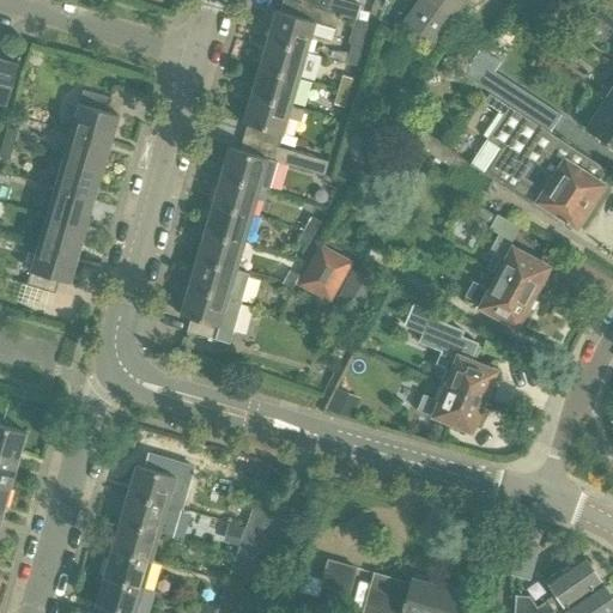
[(274,11),(266,40),(305,50),(314,22),(335,28),(339,14),(326,11),(287,0),(281,0),(279,12),(274,11)]
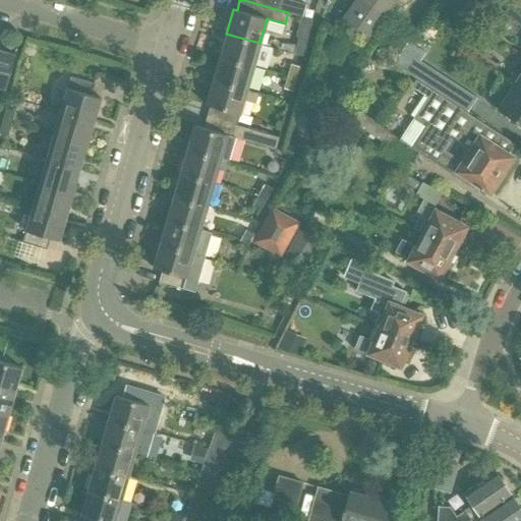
[(244,0),(277,9),(279,0),(244,0)]
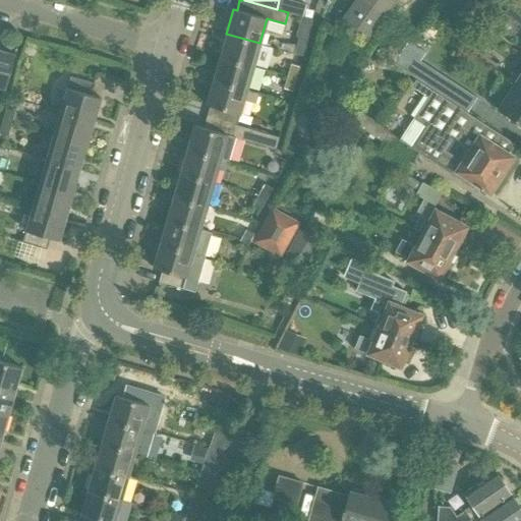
[(357,0),(346,17),(370,34),(393,0),(357,0)]
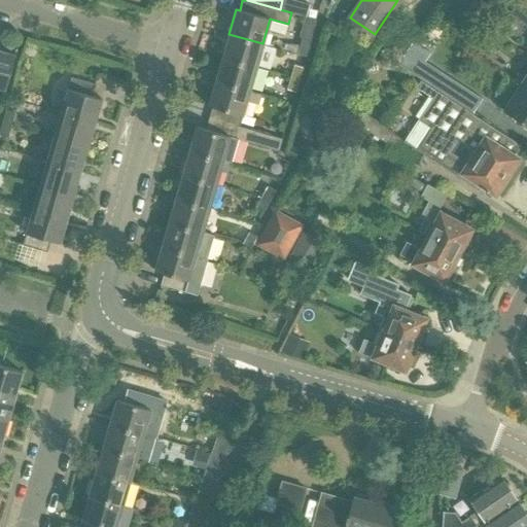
[(526,28),(526,11),(517,4),(499,27),(517,39),(525,27),(526,28)]
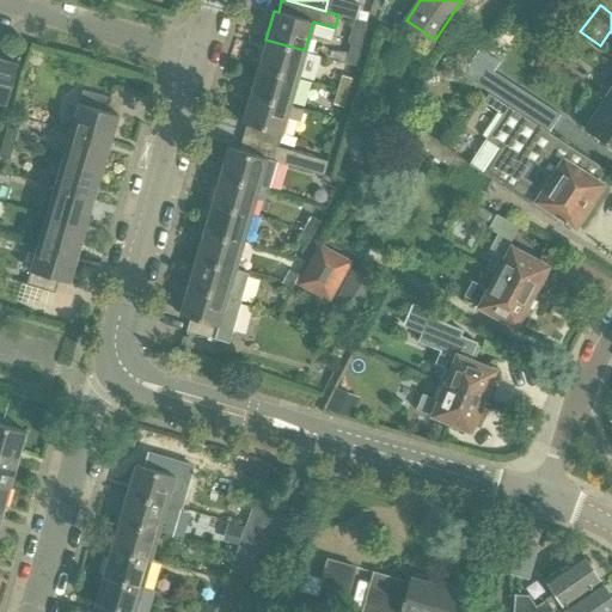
[(367,24),(357,20),(354,20),(348,43),(350,43),(344,62),(355,66),(367,24)]
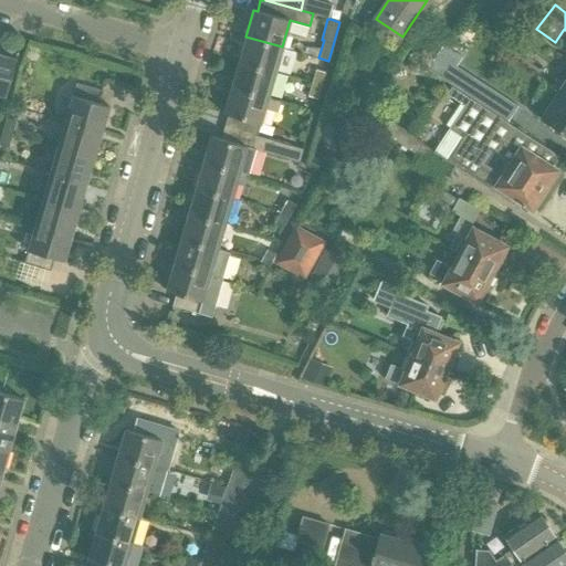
[(245,37),(239,62),(275,72),(282,46),(245,37)]
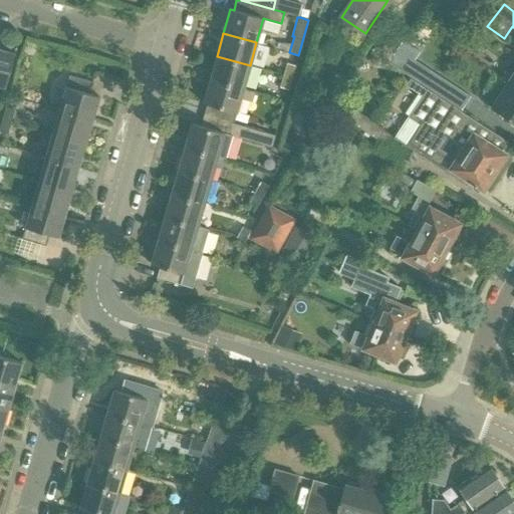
[(416,58),(421,49),(403,38),(389,60),(465,104),(472,91),(416,58)]
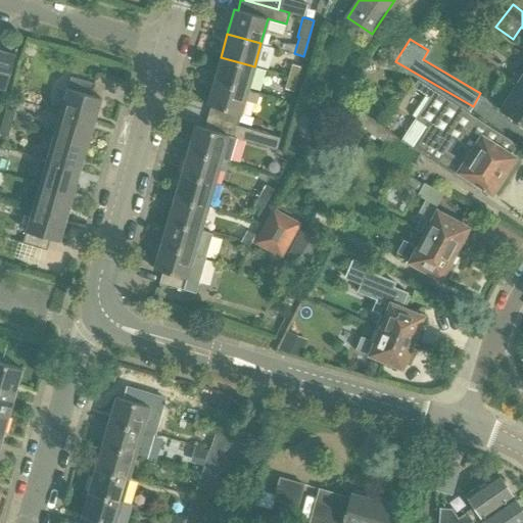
[(0,51),(0,87),(5,89),(14,55),(0,51)]
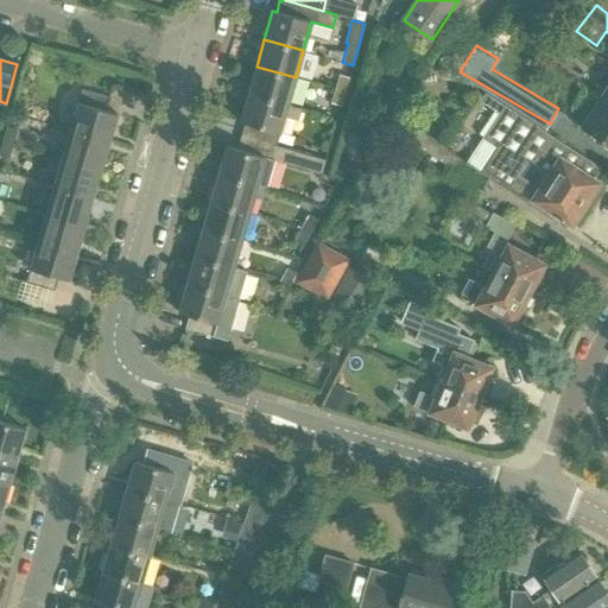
[(257,67),(248,95),(287,106),(287,105),(296,77),(257,67)]
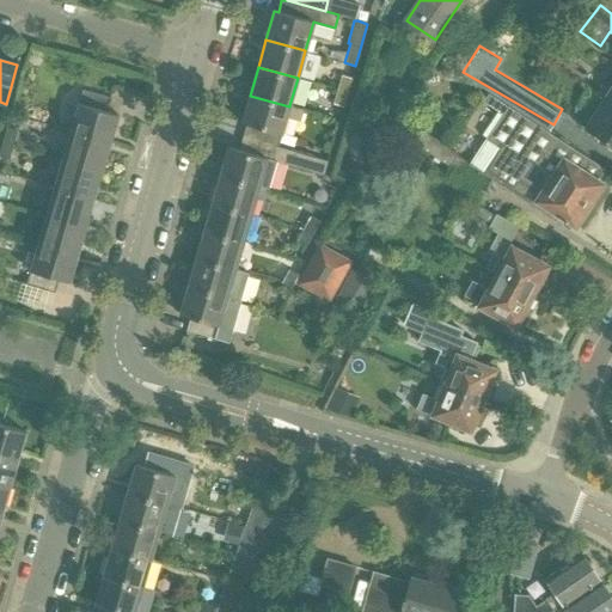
[(341,75),(337,90),(347,93),(352,79),(341,75)]
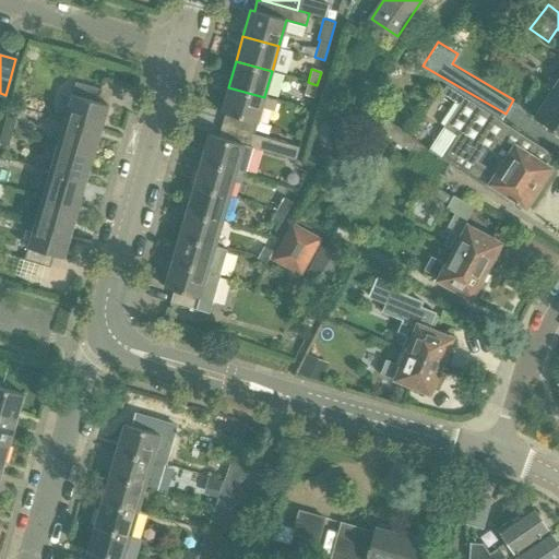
[(317,85),(308,82),(304,95),(313,98),(317,85)]
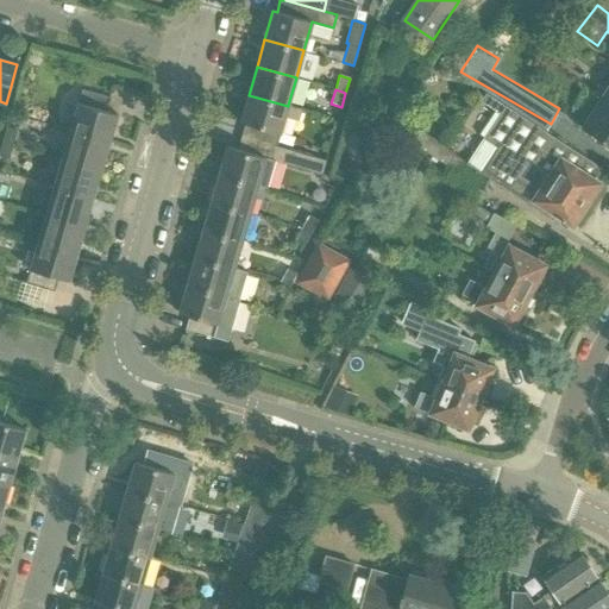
[(77,104),(70,130),(110,142),(117,114),(106,112),(110,98),(82,90),(79,104),(77,104)]
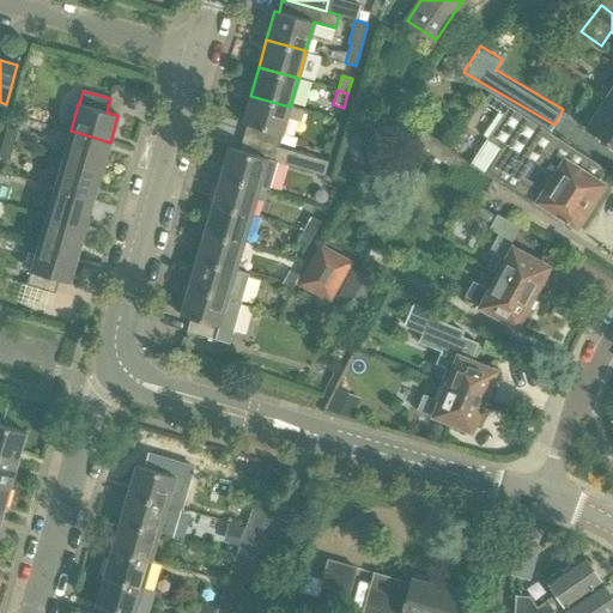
[(595,193),(601,184),(598,182),(606,170),(523,116),(507,105),(489,93),(483,102),(503,115),(471,164),(456,155),(457,153),(423,132),(414,145),(486,192),(493,181),(502,186),(501,186),(511,193),(556,222),(559,216),(564,219),(563,220),(565,222),(566,220),(575,225),(576,223),(581,223),(588,212),(586,207),(595,193)]
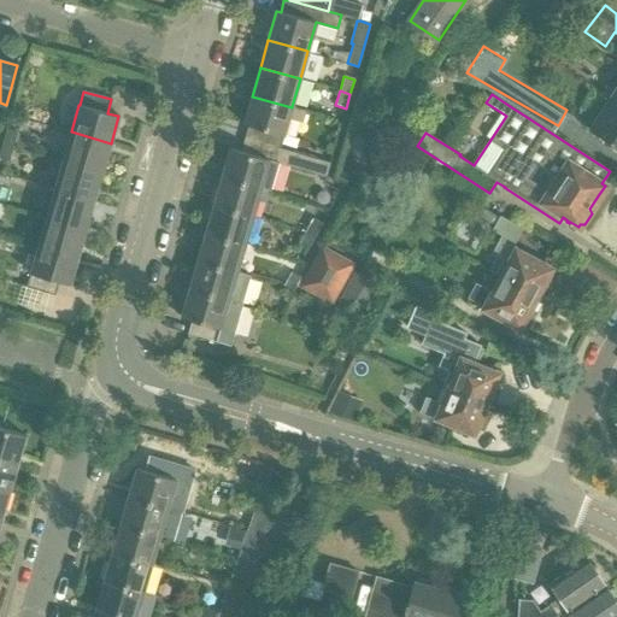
[(248,125),(245,139),(280,148),(288,118),(301,122),(305,110),(292,106),(292,107),(252,97),(244,124),(248,125)]
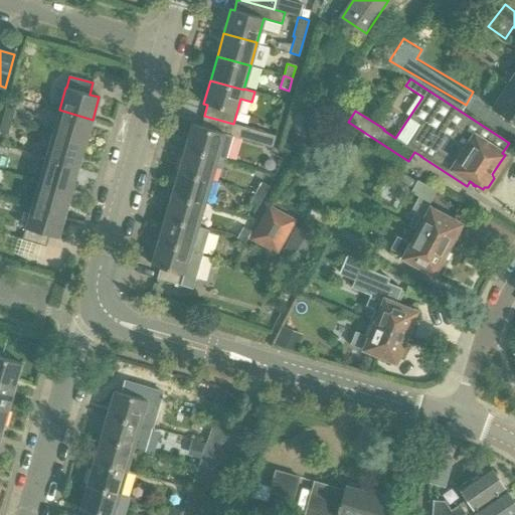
[(514,88),(507,82),(498,97),(496,95),(489,105),(514,122),(514,88)]
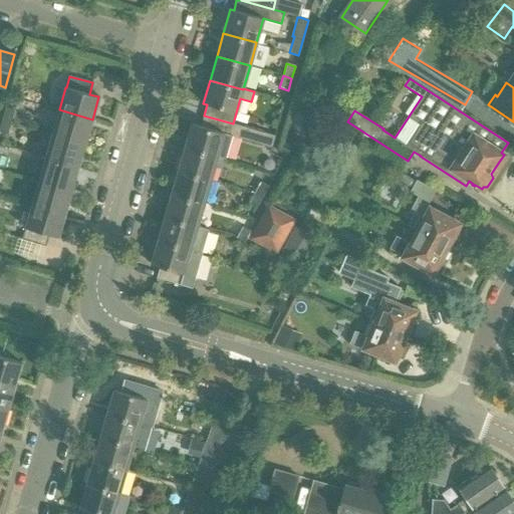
[(5,107),(2,119),(10,121),(14,109),(5,107)]
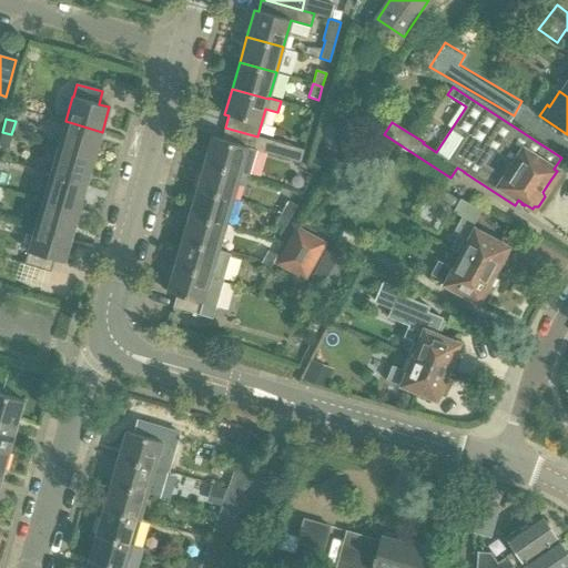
[(66,121),(57,149),(93,160),(102,132),(66,121)]
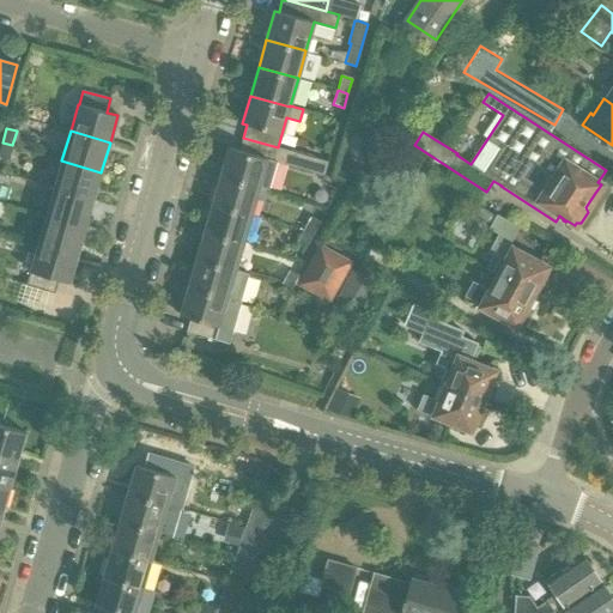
[(228,147),(219,176),(259,188),(268,190),(277,162),(323,176),(327,162),(278,147),(243,138),(240,151),(228,147)]
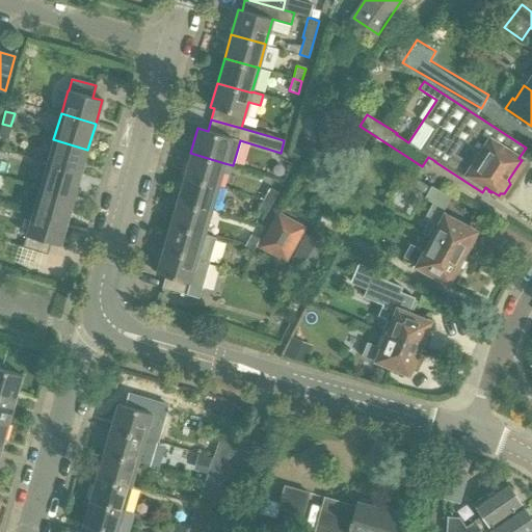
[(10,126),(2,124),(0,130),(0,136),(7,139),(10,126)]
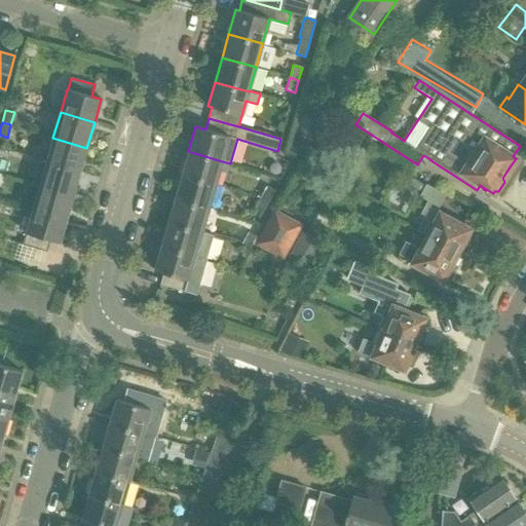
[(288,149),(300,156),(307,144),(295,137),(288,149)]
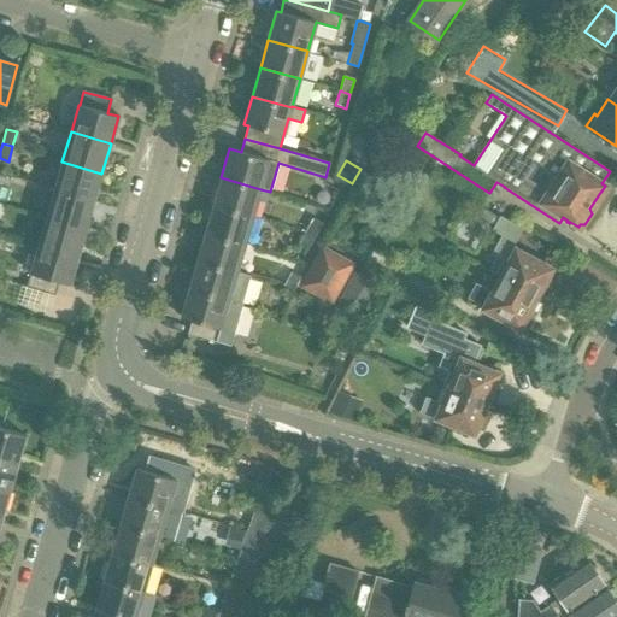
[(62,162),(54,189),(94,201),(101,174),(62,162)]
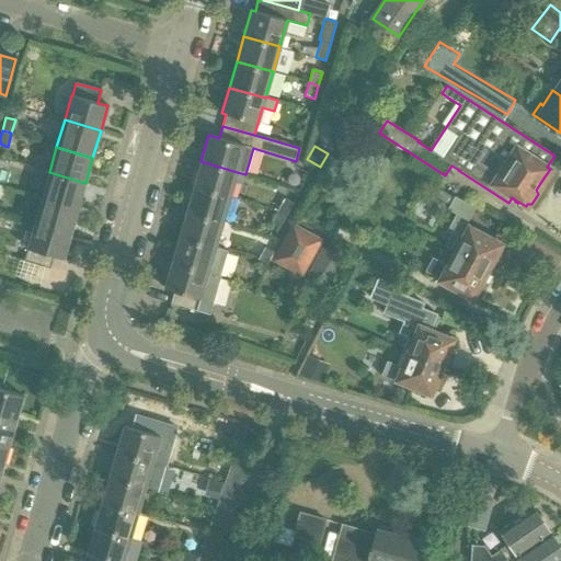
[(201,161),(194,186),(230,197),(237,172),(201,161)]
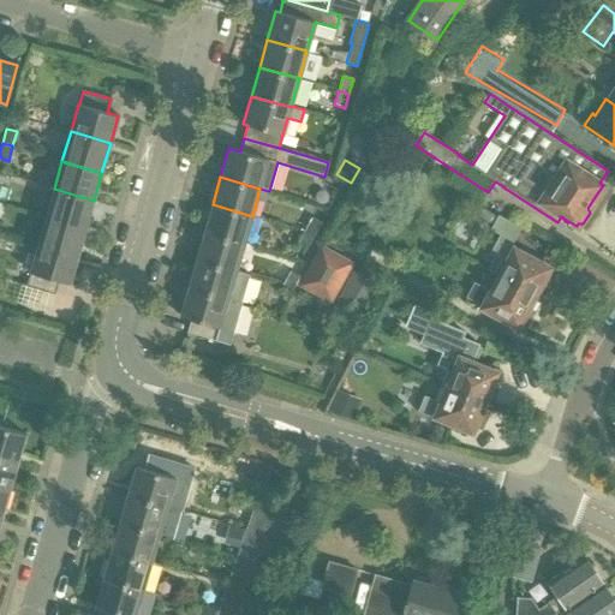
[(54,189),(46,215),(85,227),(94,201),(54,189)]
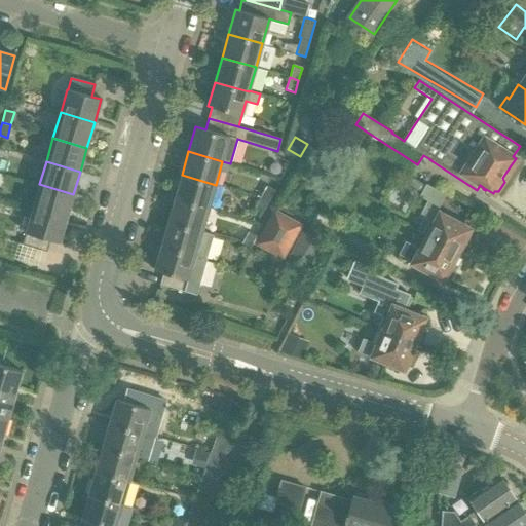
[(182,175),(175,198),(209,208),(216,185),(182,175)]
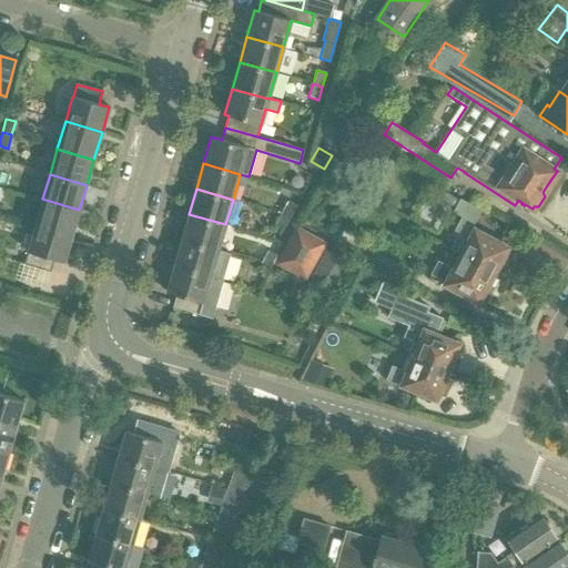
[(42,199),(34,225),(71,236),(79,210),(42,199)]
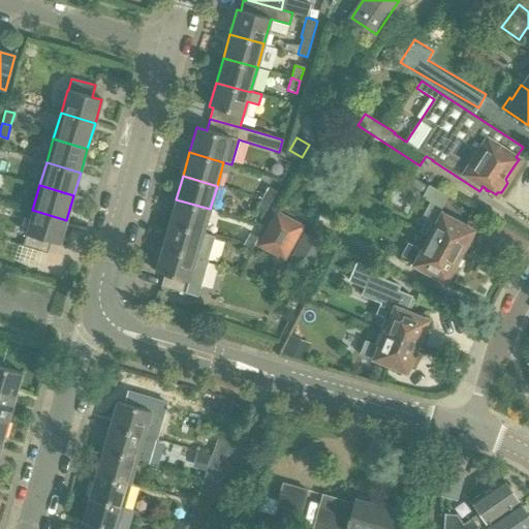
[(447,196),(429,186),(423,197),(441,208),(447,196)]
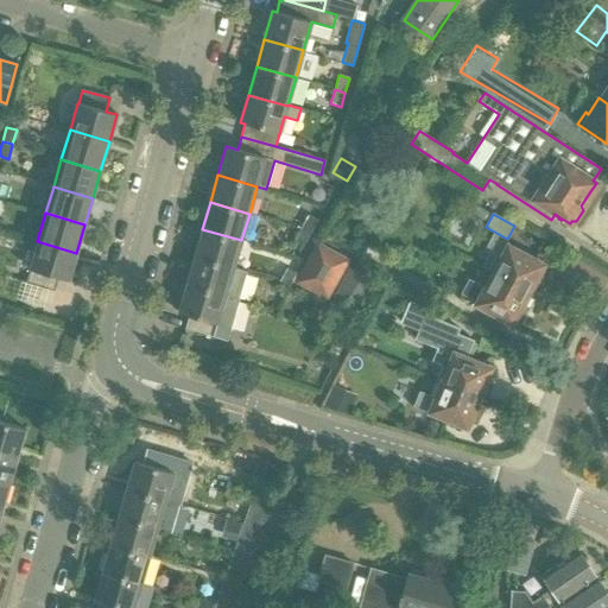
[(306,215),(299,228),(309,233),(316,220),(306,215)]
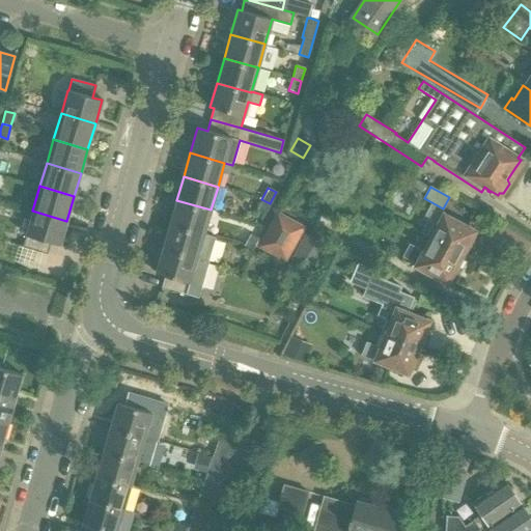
[(270,203),(261,199),(255,211),(263,215),(270,203)]
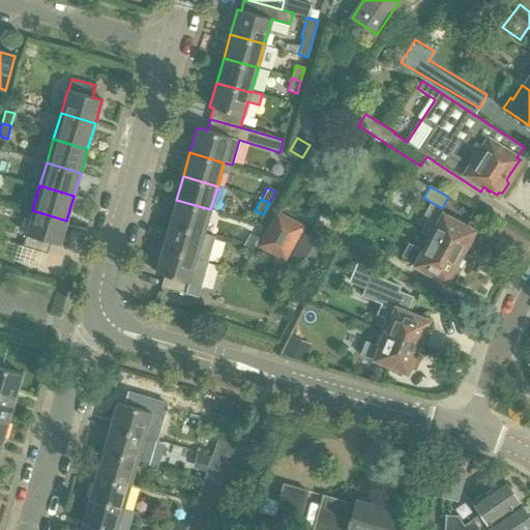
[(176,200),(169,223),(204,233),(210,209),(176,200)]
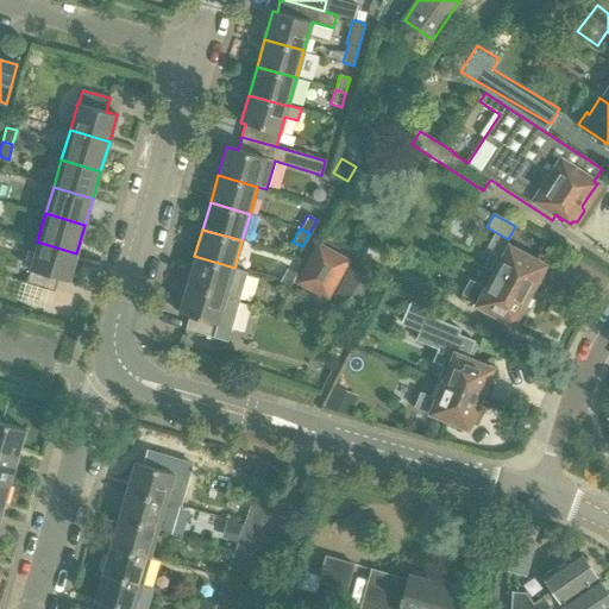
[(544,265),(506,244),(493,238),(485,250),(490,252),(483,267),(487,269),(529,293),(531,289),(535,289),(539,281),(538,277),(544,265)]
